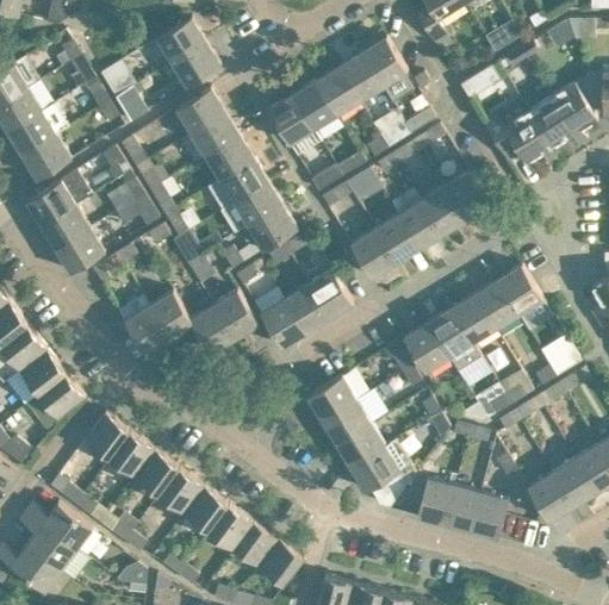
[(0,11),(19,16),(22,0),(0,0),(0,11)]
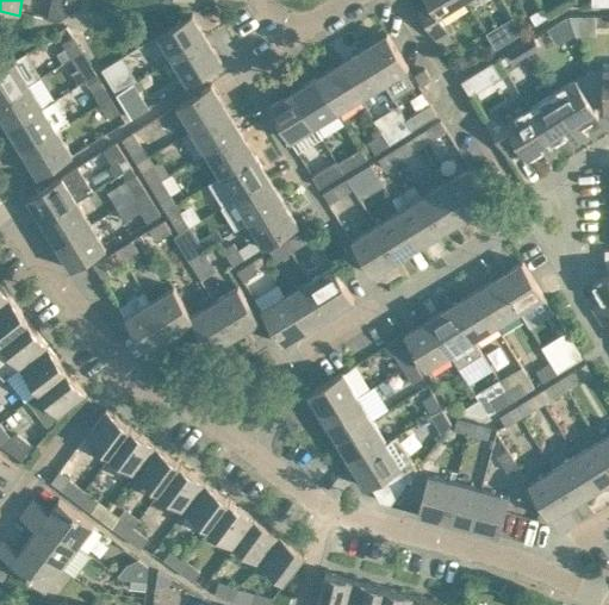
[(58,0),(56,12),(68,14),(70,0),(58,0)]
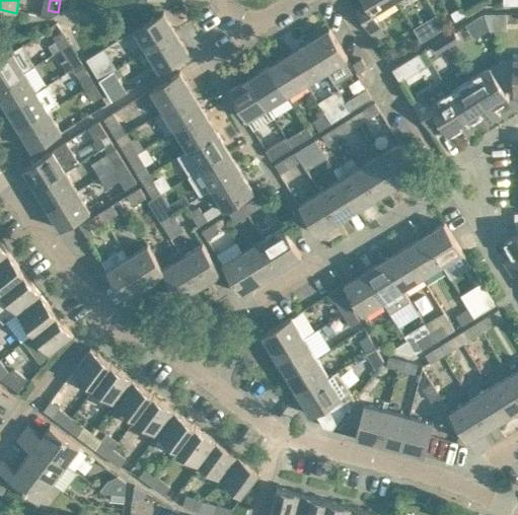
[(372,17),(394,3),(391,0),(361,0),(364,4),(354,10),(370,38),(381,30),(372,17)]
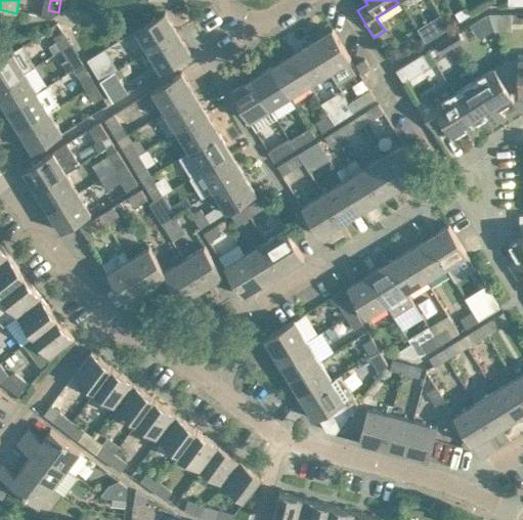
[(458,23),(471,15),(466,8),(453,15),(458,23)]
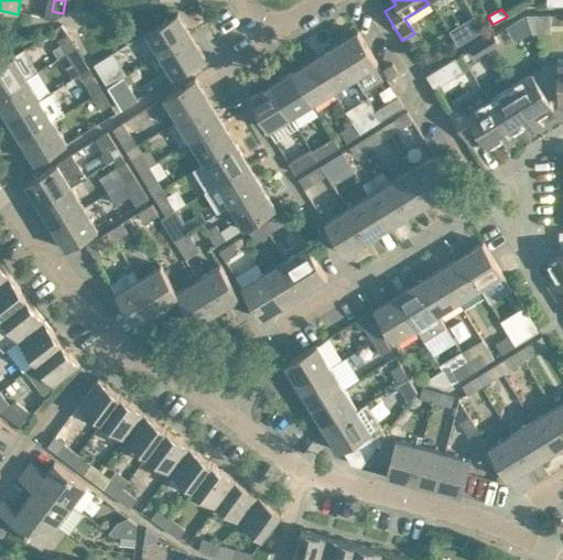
[(144,35),(158,58),(191,39),(176,15),(144,35)]
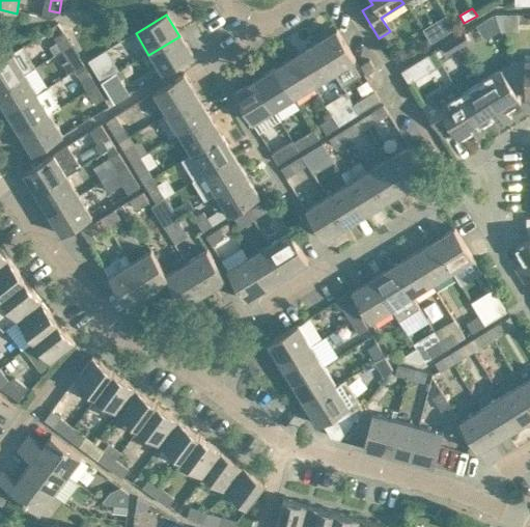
[(494,20),(476,31),(484,44),(499,35),(519,35),(518,20),(494,20)]
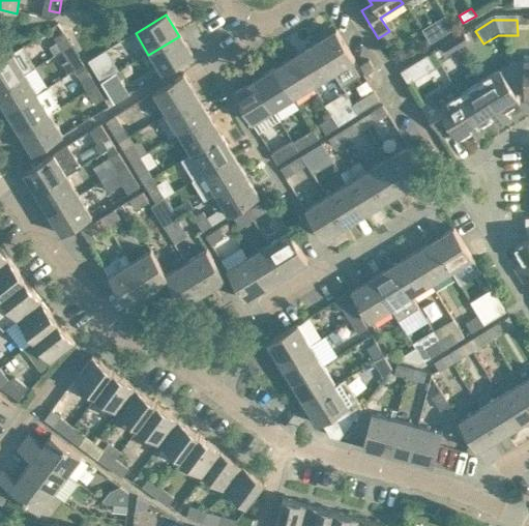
[(429,44),(440,37),(436,30),(424,36),(429,44)]
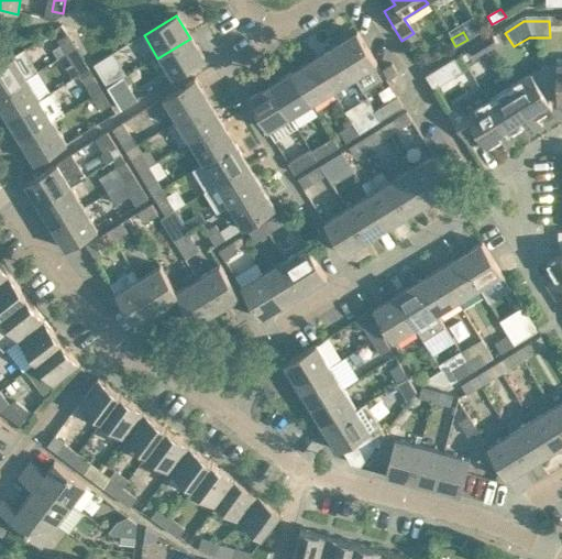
[(356,34),(333,48),(353,80),(376,66),(356,34)]
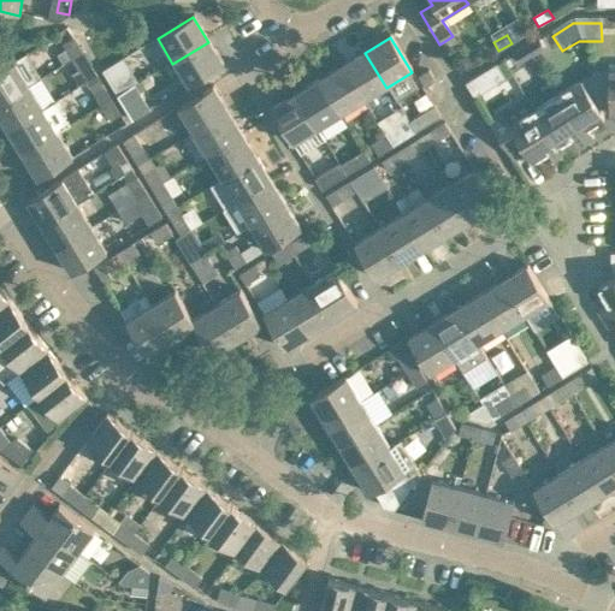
[(63,46),(72,61),(82,55),(72,40),(63,46)]
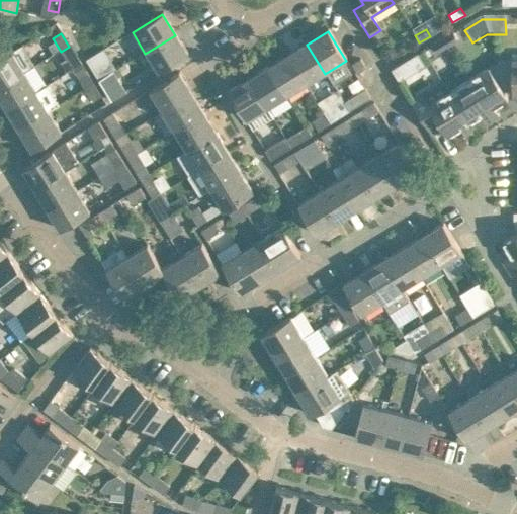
[(187,56),(175,35),(145,54),(158,74),(187,56)]
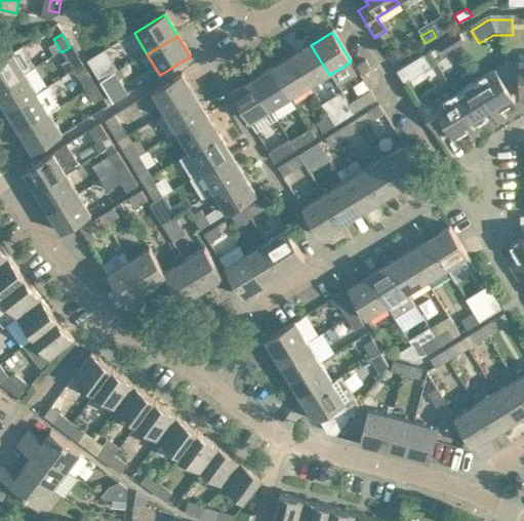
[(457,36),(447,43),(454,54),(465,47),(457,36)]
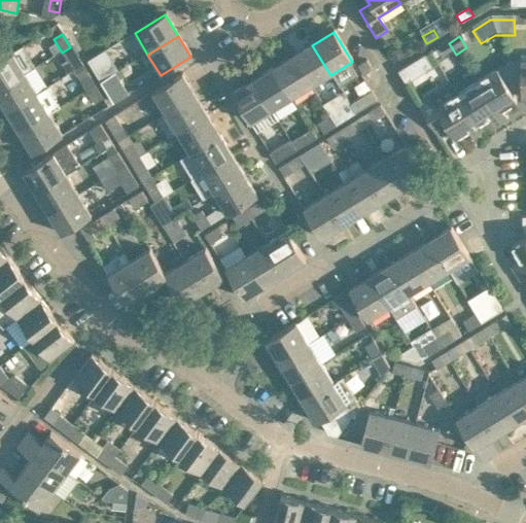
[(439,50),(446,61),(456,55),(449,43),(439,50)]
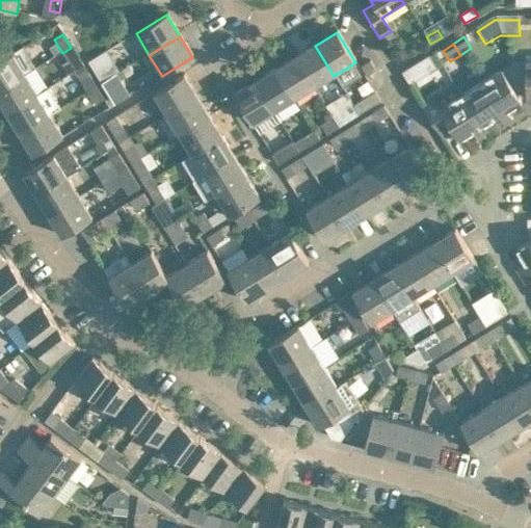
[(315,46),(295,57),(314,87),(334,76),(315,46)]
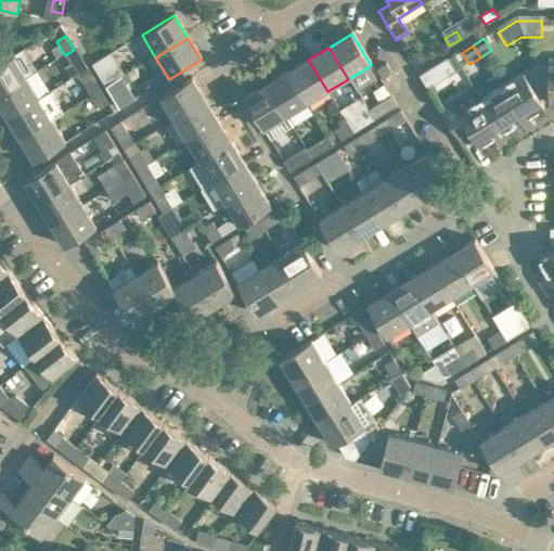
[(65,55),(78,76),(86,72),(82,63),(74,50),(65,55)]
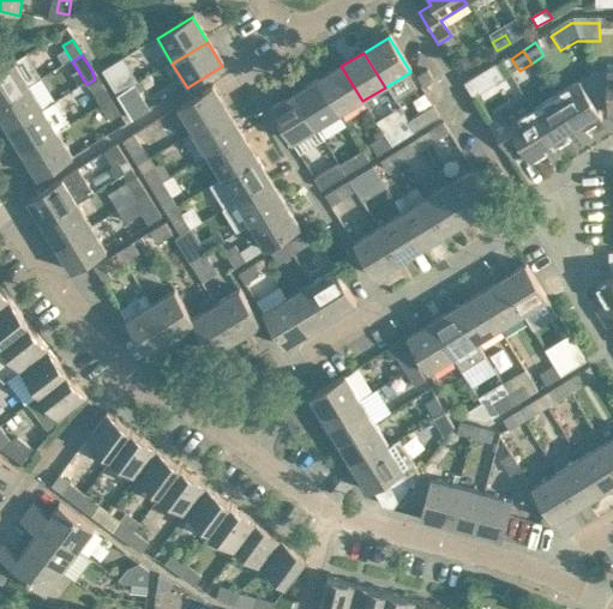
[(0,104),(28,88),(13,64),(0,71),(0,104)]
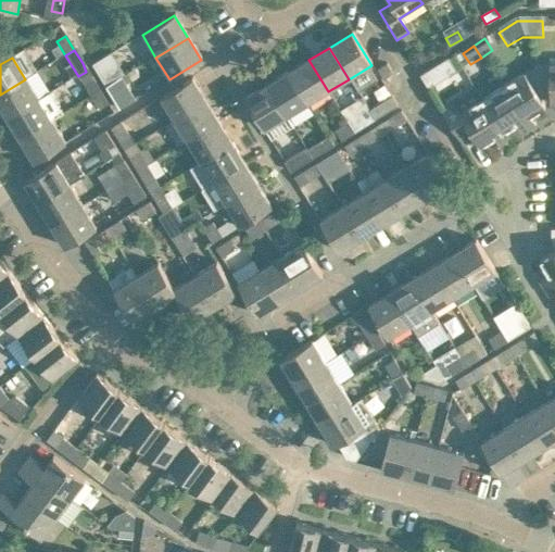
[(287,74),(306,104),(328,91),(308,60),(287,74)]
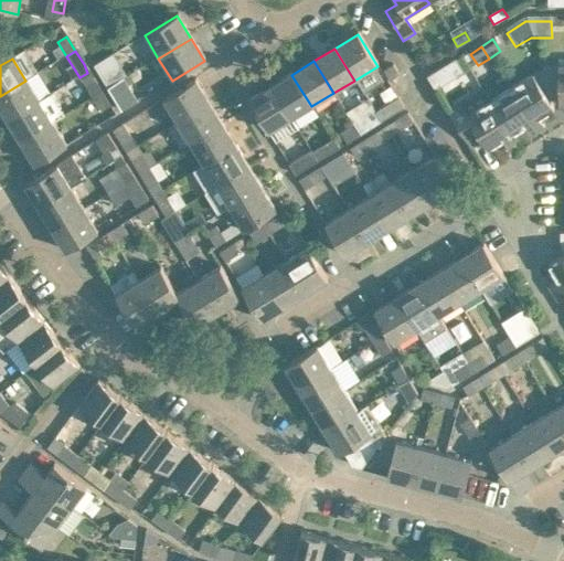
[(455,62),(426,80),(435,93),(463,75),(455,62)]
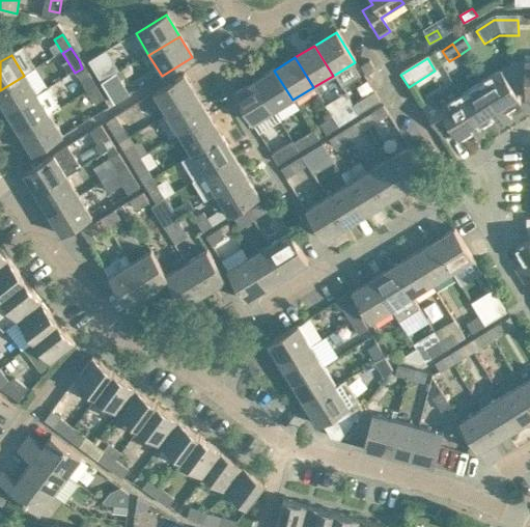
[(365,78),(374,73),(368,63),(360,68),(365,78)]
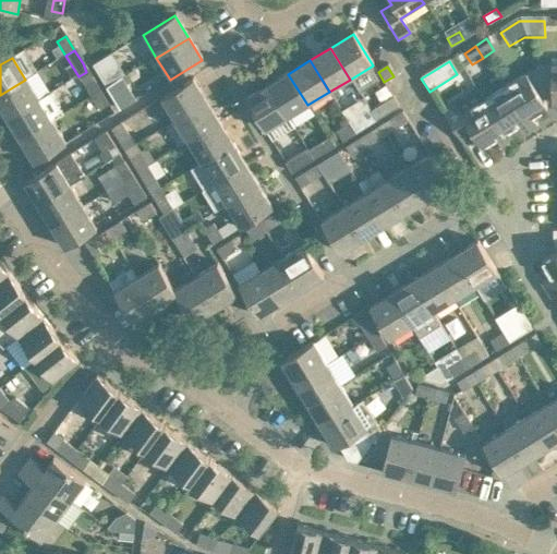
[(96,76),(105,89),(113,84),(105,70),(96,76)]
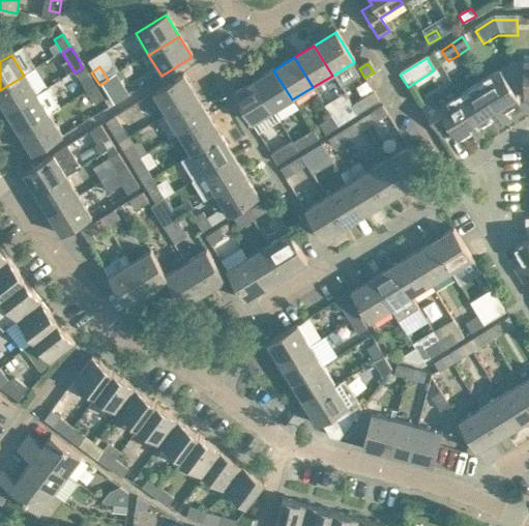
[(75,72),(87,93),(94,88),(86,76),(82,68),(75,72)]
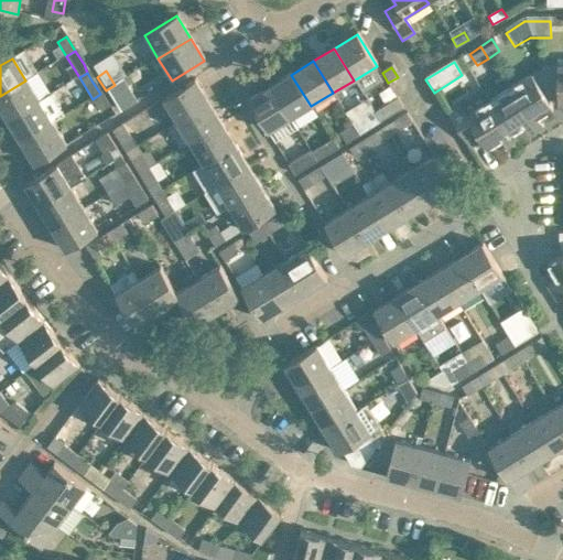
[(270,88),(289,120),(311,106),(291,75),(270,88)]
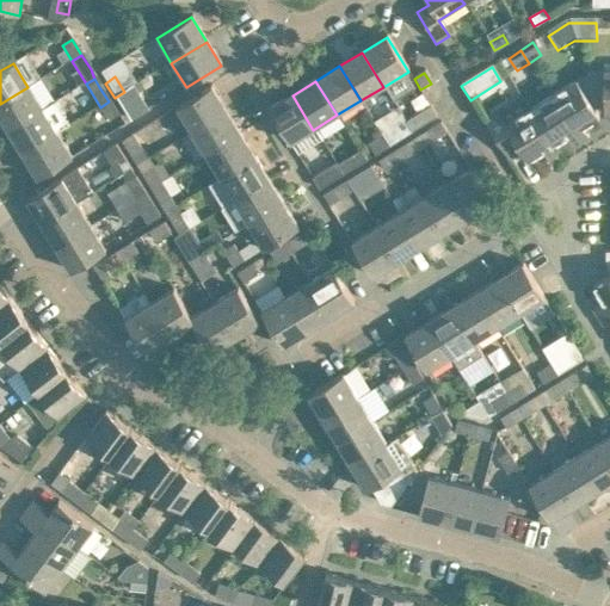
[(598,119),(575,82),(550,98),(580,143),(587,138),(581,129),(598,119)]
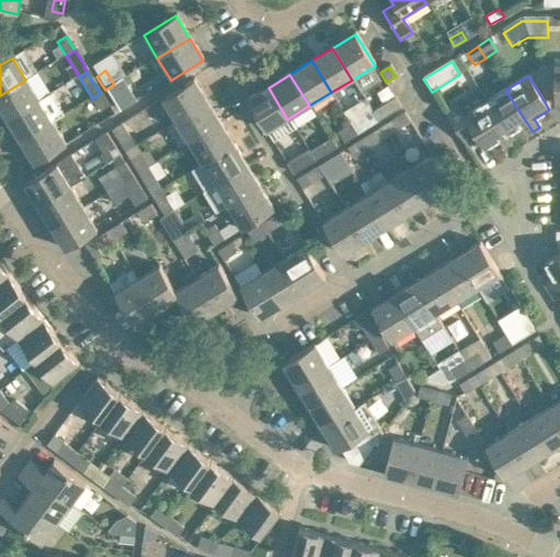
[(38,102),(25,80),(0,95),(0,110),(8,122),(38,102)]
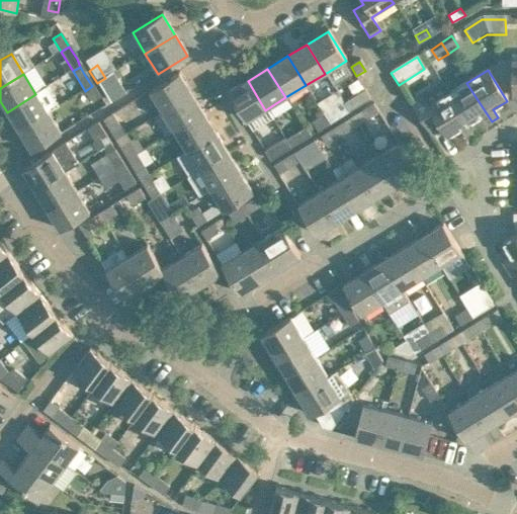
[(149,92),(161,112),(191,94),(179,74),(149,92)]
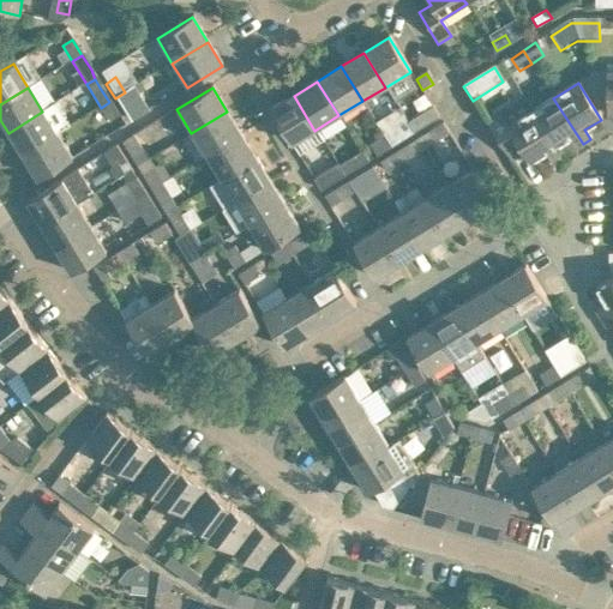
[(125,92),(115,98),(131,122),(148,112),(142,102),(134,106),(125,92)]
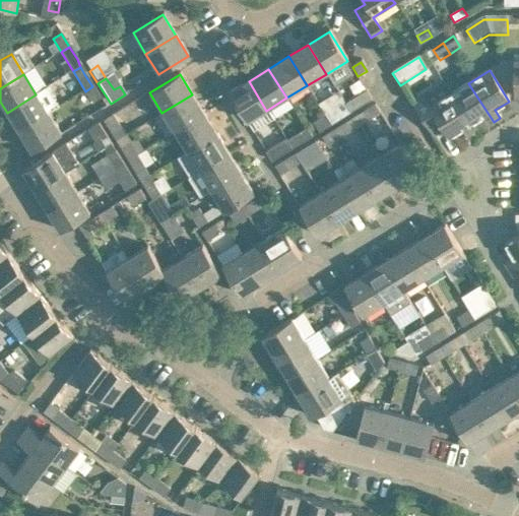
[(246,123),(266,111),(249,81),(229,93),(246,123)]
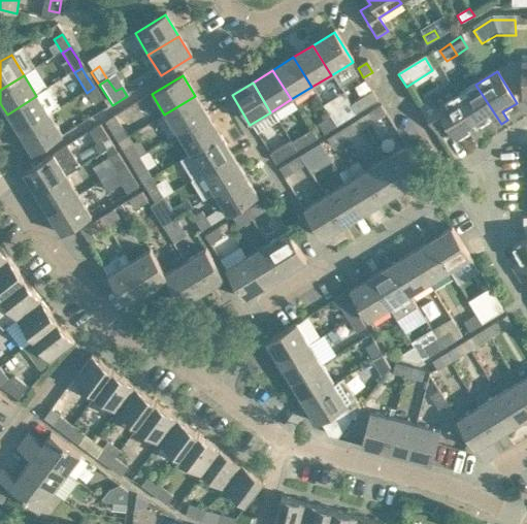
[(489,120),(494,129),(501,124),(475,85),(455,97),(474,129),(475,128),(489,120)]
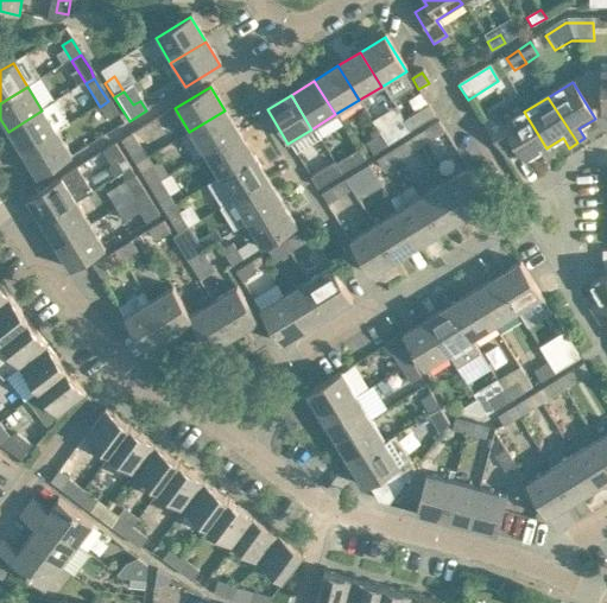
[(117,115),(108,101),(100,107),(108,121),(117,115)]
